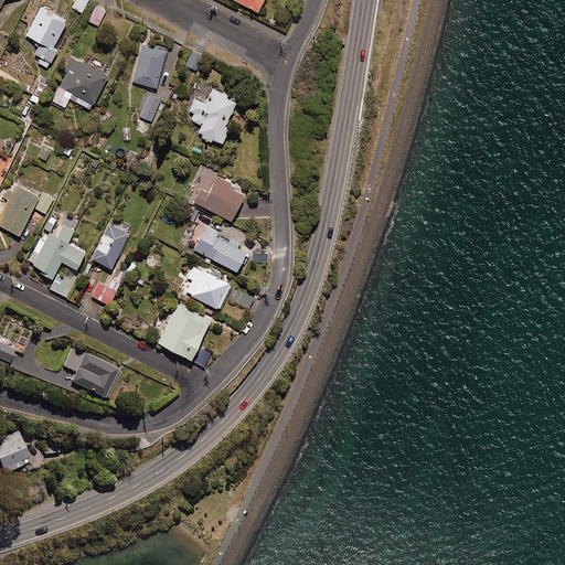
[(86,0),(77,0),(74,8),(81,12),(86,0)]
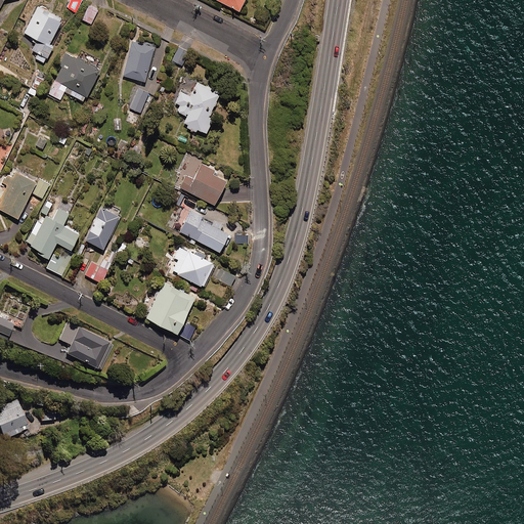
[(242,0),(219,0),(237,8),(242,0)]
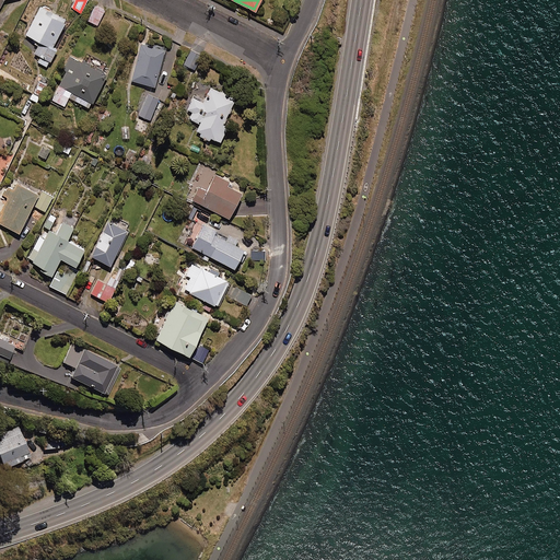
[(25,33),(34,37),(31,43),(37,45),(34,51),(41,55),(37,61),(46,66),(56,46),(51,45),(65,18),(39,4),(25,33)]
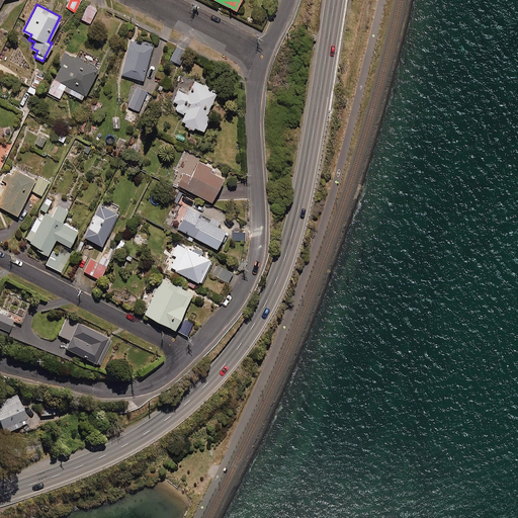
[(96,8),(88,4),(81,18),(90,22),(96,8)]
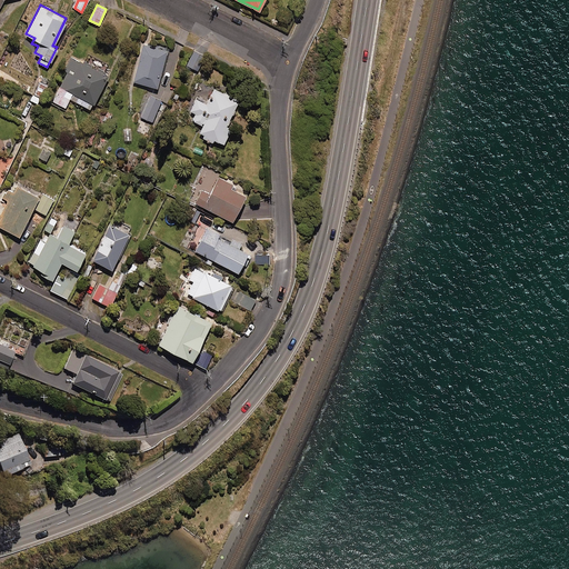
[(166,49),(142,43),(133,80),(156,87),(166,49)]
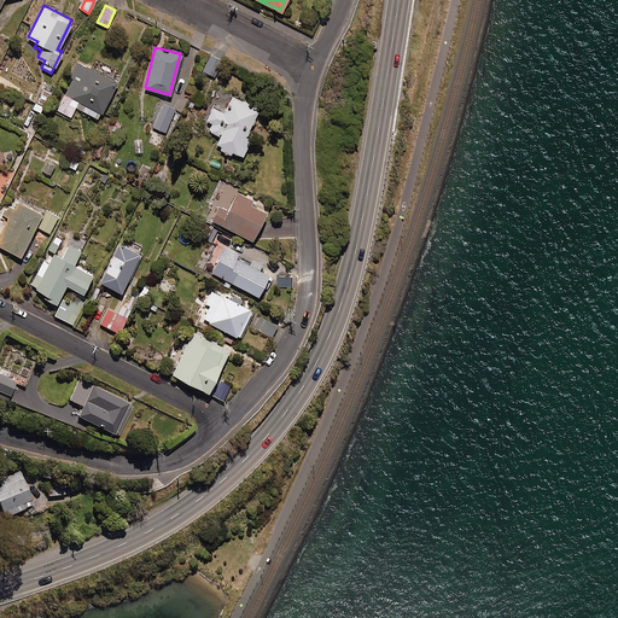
[(221,58),(210,53),(203,73),(214,76),(221,58)]
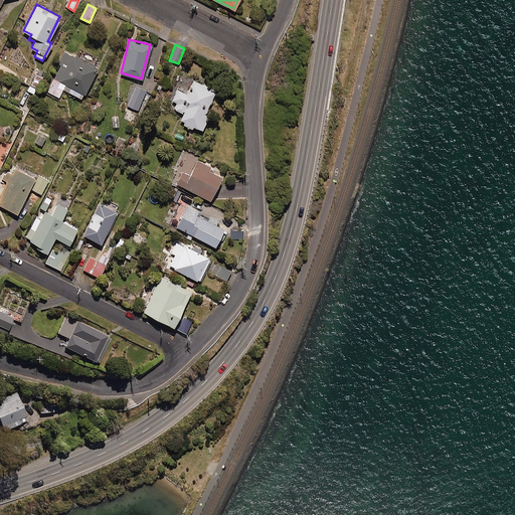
[(86,60),(62,50),(56,62),(59,64),(47,92),(58,97),(62,89),(81,98),(99,60),(89,55),(86,60)]
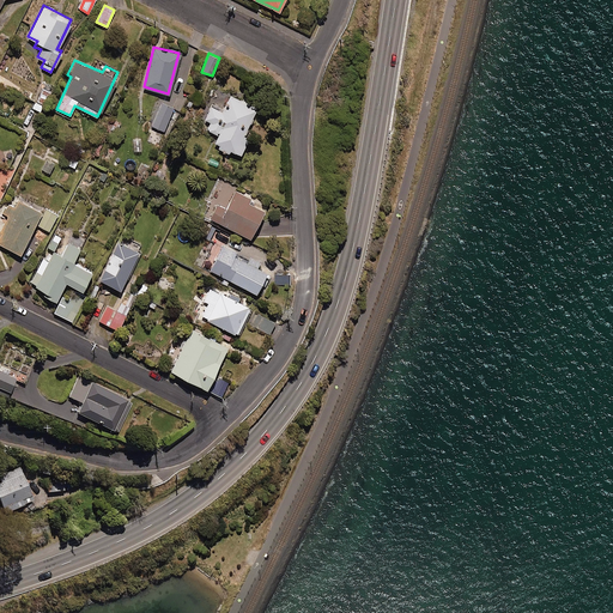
[(42,87),(31,107),(40,111),(50,91),(42,87)]
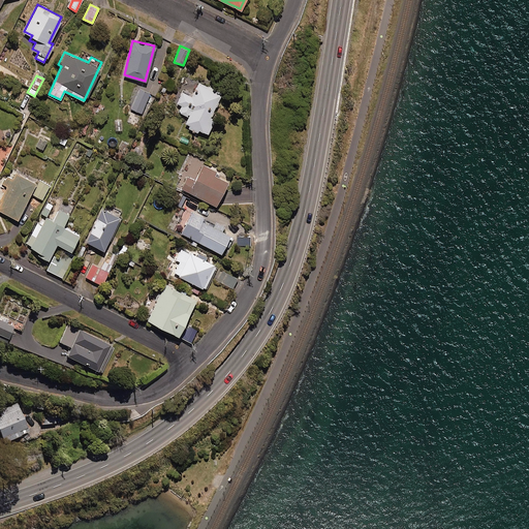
[(220,90),(197,81),(191,94),(182,90),(177,102),(181,104),(179,112),(188,115),(184,125),(196,130),(197,128),(208,132),(215,115),(211,114),(220,90)]
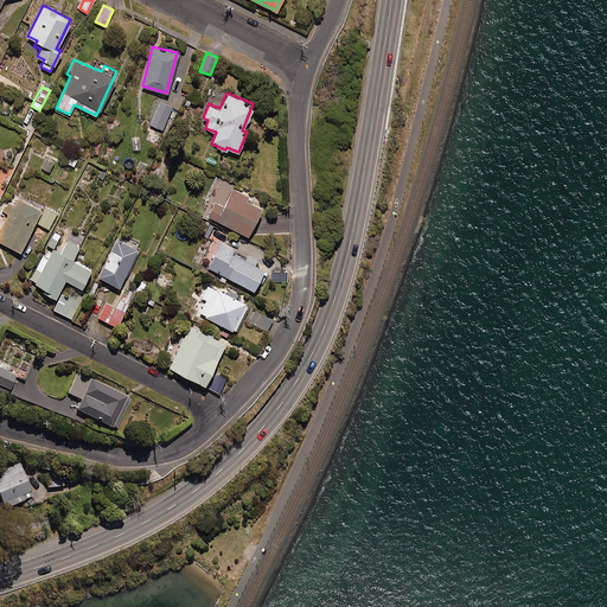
[(172,103),(159,98),(151,125),(163,129),(172,103)]
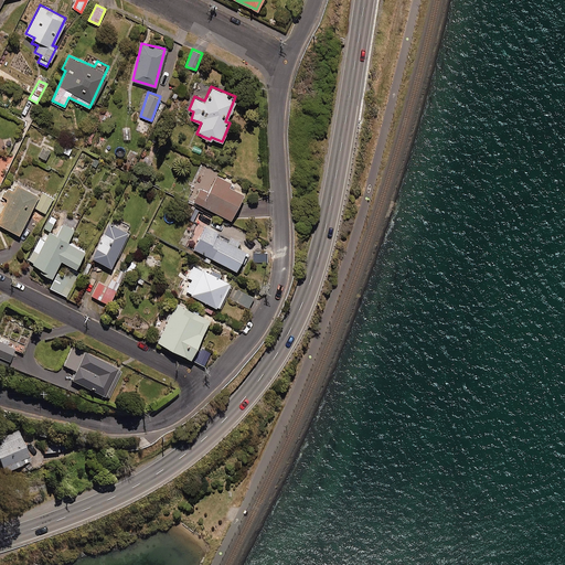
[(231,180),(202,166),(191,187),(193,188),(188,198),(230,217),(242,191),(228,184),(231,180)]
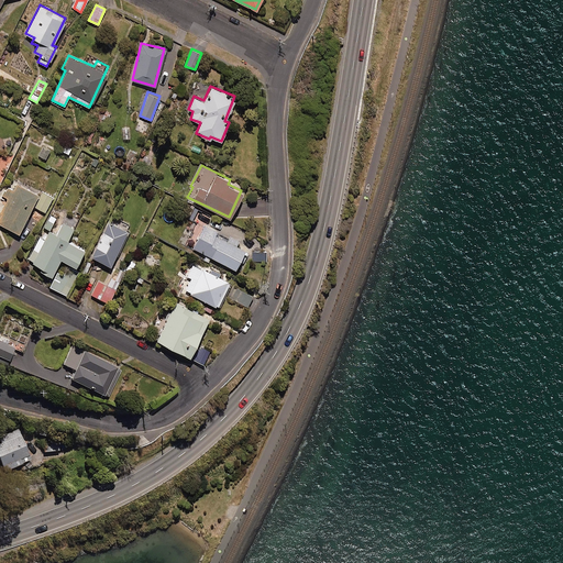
[(37,192),(10,179),(1,196),(7,198),(0,210),(0,223),(18,232),(37,192)]
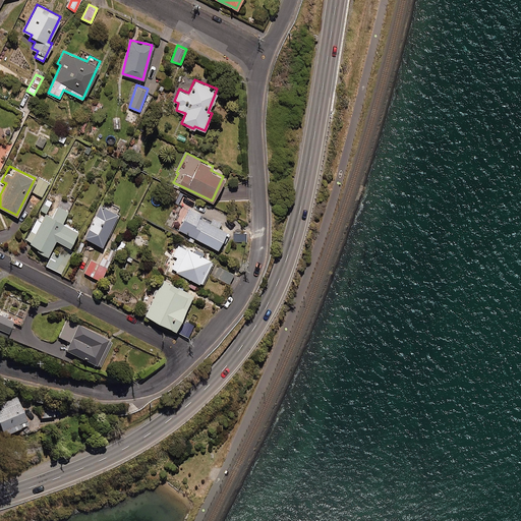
[(48,182),(39,177),(33,190),(41,195),(48,182)]
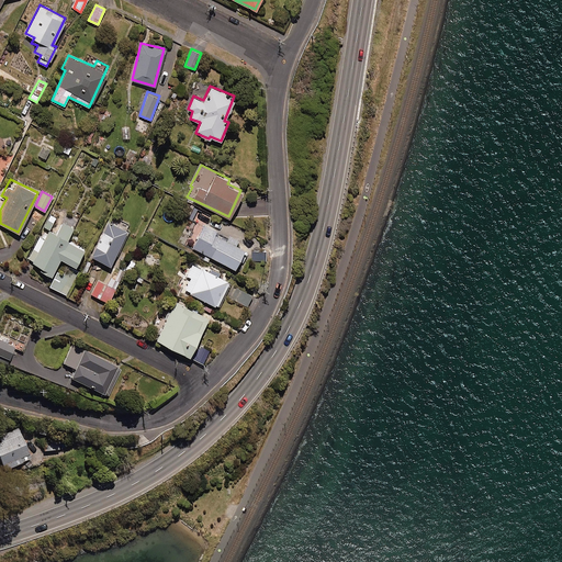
[(56,216),(51,214),(44,226),(49,228),(56,216)]
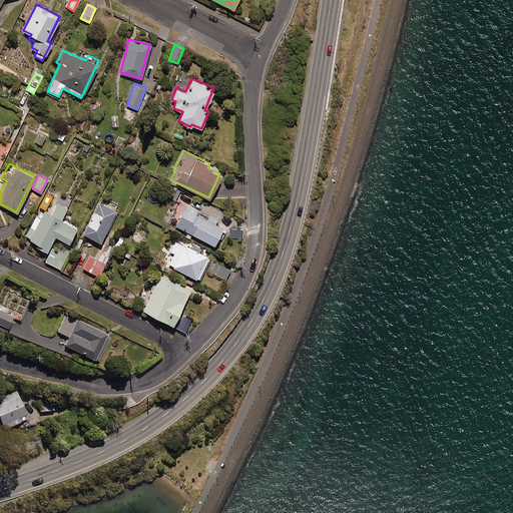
[(115,209),(98,201),(82,233),(99,241),(115,209)]
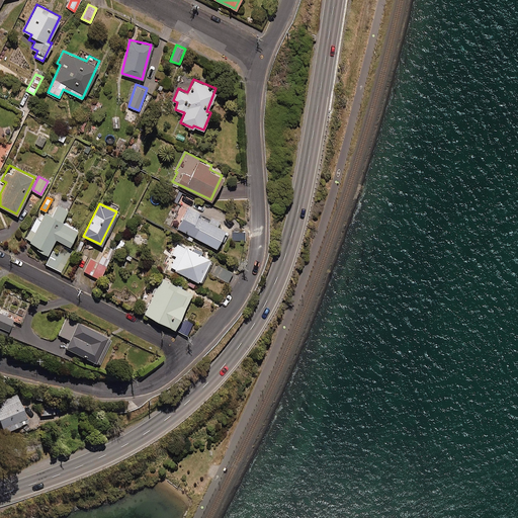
[(58,204),(52,216),(61,221),(67,209),(58,204)]
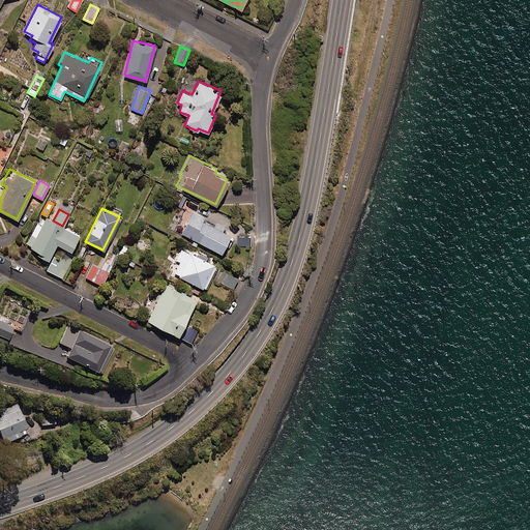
[(224,225),(192,209),(180,233),(221,252),(229,234),(222,230),(224,225)]
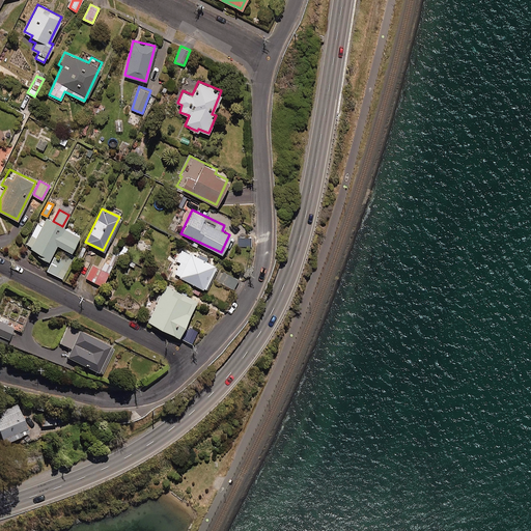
[(62,226),(53,221),(46,218),(44,221),(39,219),(26,245),(37,251),(36,253),(48,259),(56,243),(71,250),(79,234),(62,226)]
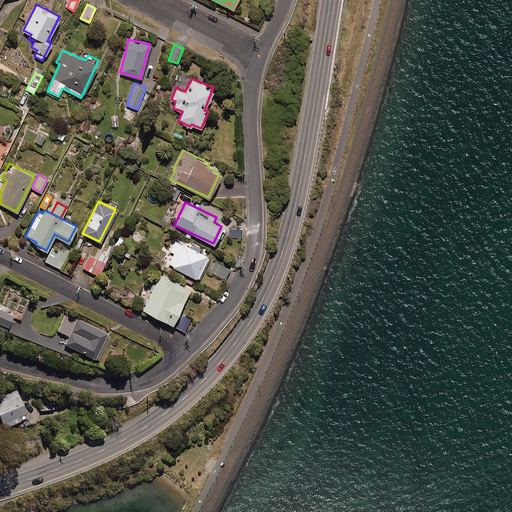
[(242,229),(229,229),(229,237),(242,237),(242,229)]
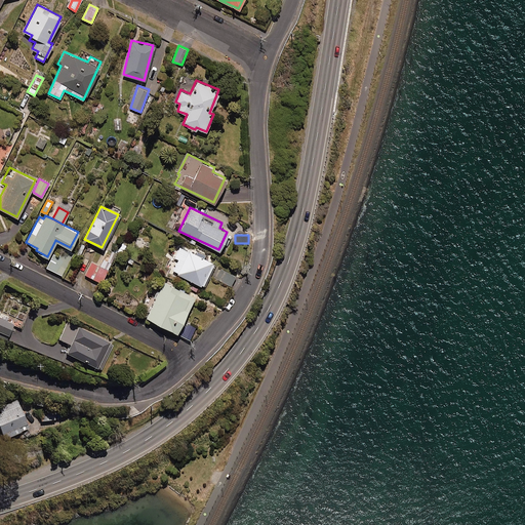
[(127,245),(120,242),(116,251),(123,254),(127,245)]
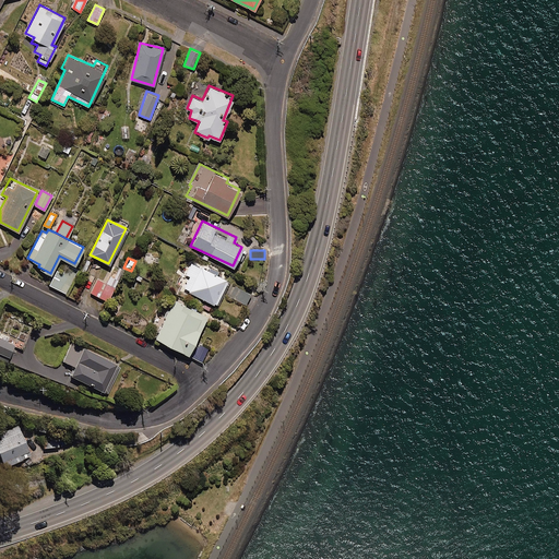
[(225,278),(195,264),(183,288),(213,302),(225,278)]
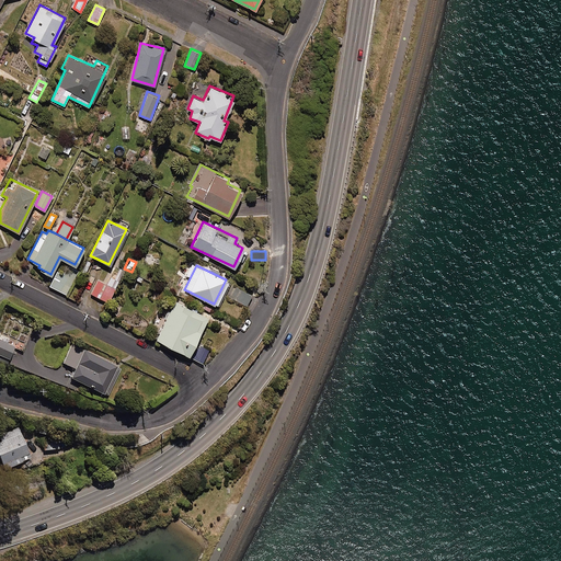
[(78,271),(69,266),(64,275),(57,271),(49,285),(65,294),(78,271)]
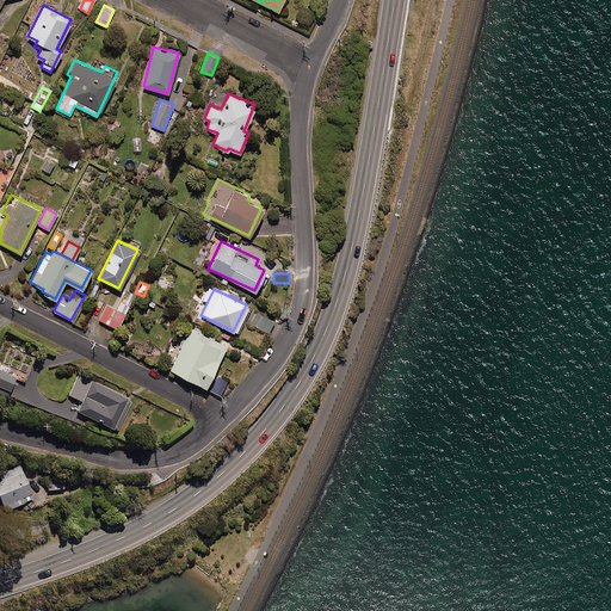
[(117,328),(129,306),(121,301),(116,310),(106,304),(98,319),(117,328)]
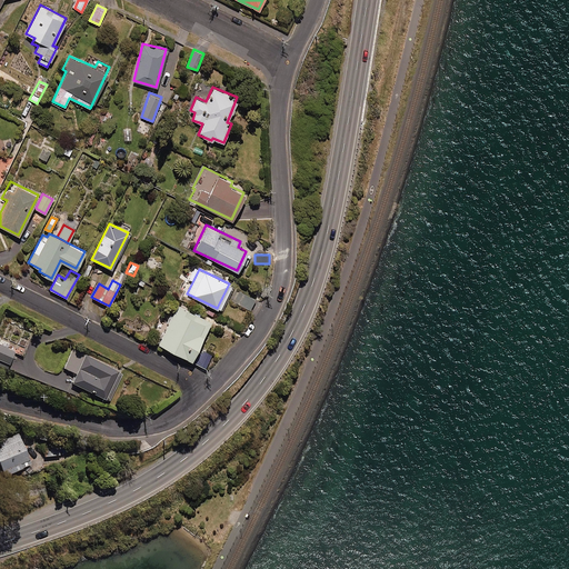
[(256,298),(235,288),(229,299),(250,310),(256,298)]
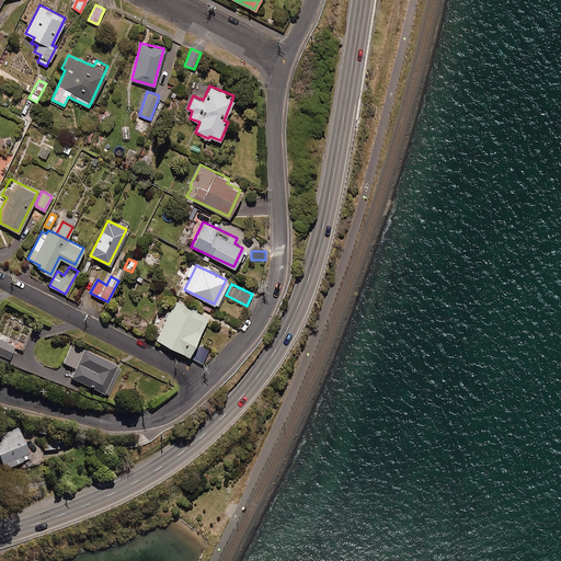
[(207,316),(174,300),(156,338),(187,354),(207,316)]
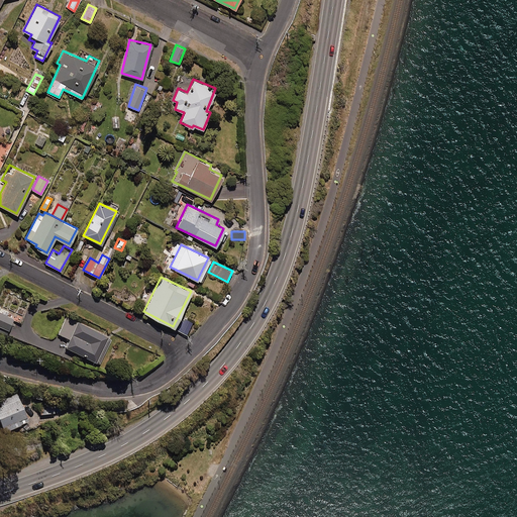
[(7,312),(0,307),(0,326),(6,330),(12,319),(5,316),(7,312)]
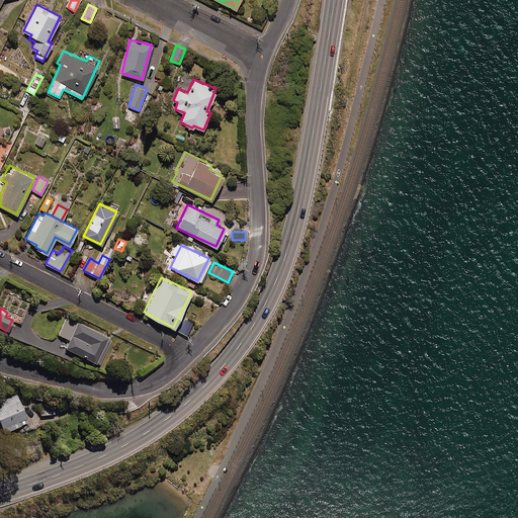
[(110,340),(67,318),(59,335),(69,340),(65,348),(97,364),(110,340)]
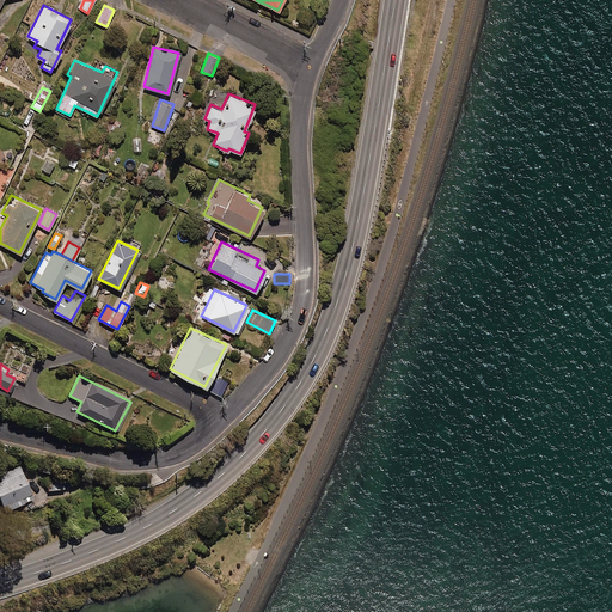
[(228,380),(219,375),(212,391),(220,396),(228,380)]
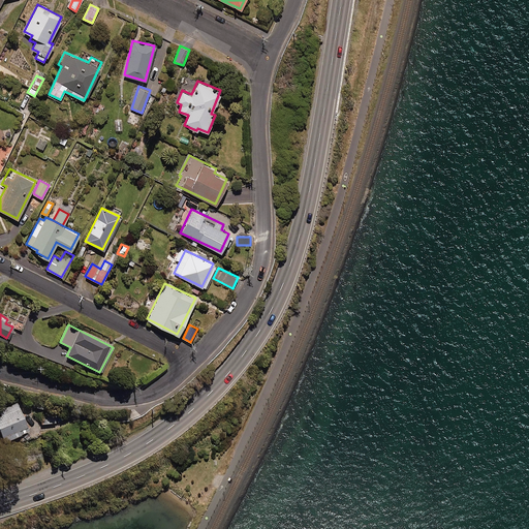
[(27,431),(16,402),(0,408),(0,436),(2,441),(27,431)]
